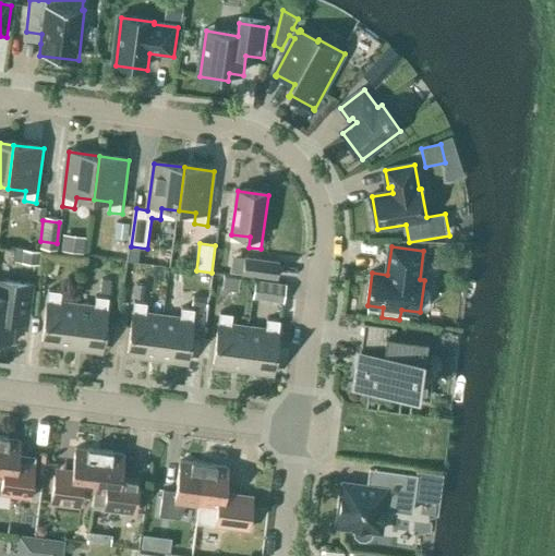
[(281,263),(246,258),(244,275),(279,279),(281,263)]
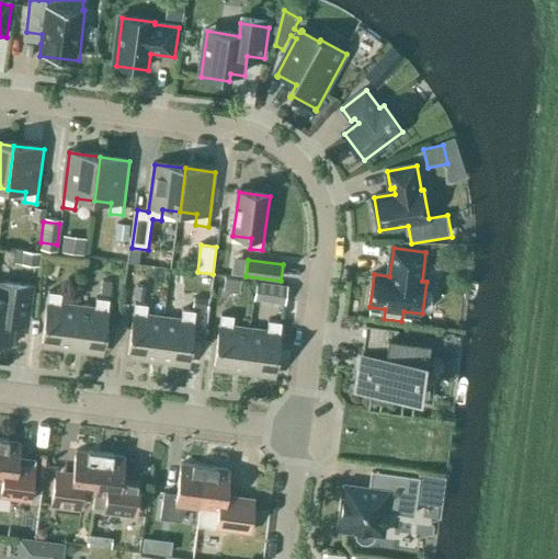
[(0,344),(14,346),(15,335),(14,335),(18,311),(31,314),(34,287),(0,282),(0,344)]
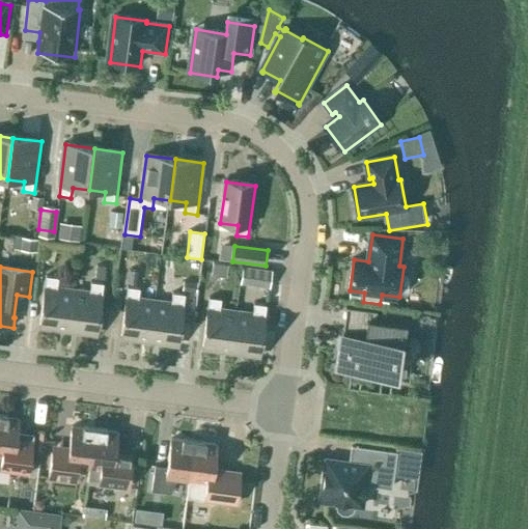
[(245,268),(243,284),(271,288),(274,272),(245,268)]
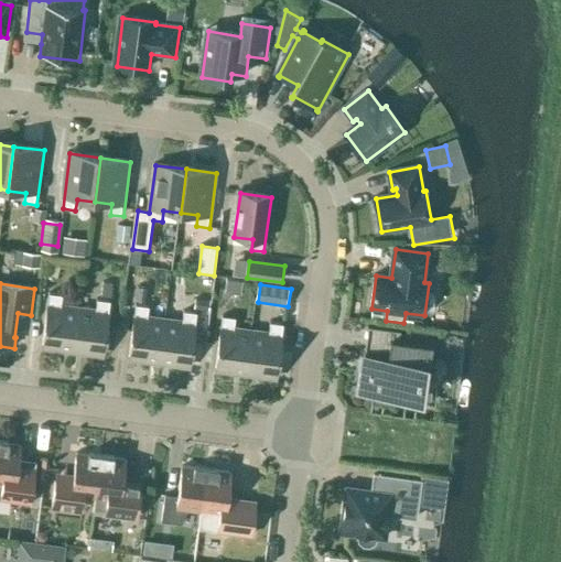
[(74,354),(79,310),(63,307),(64,296),(51,295),(44,349),(74,354)]
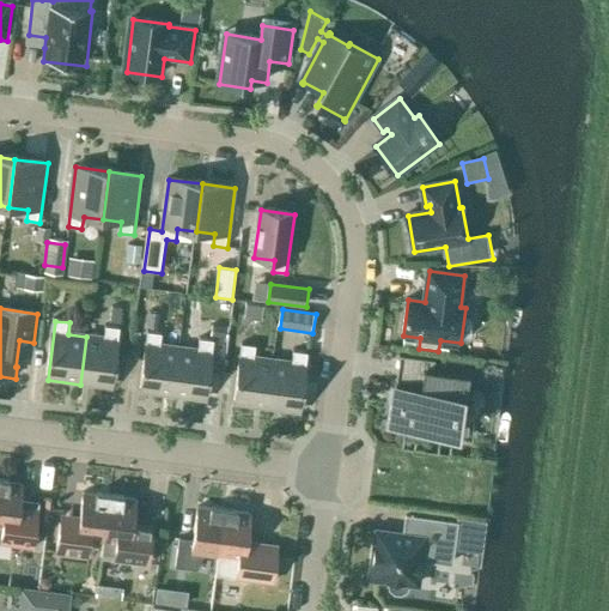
[(86,337),(80,385),(114,388),(121,330),(108,327),(105,339),(86,337)]
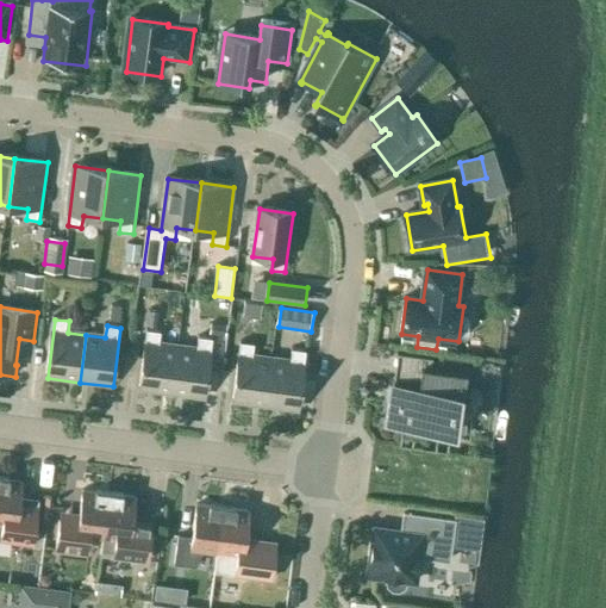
[(174,395),(180,347),(161,345),(162,333),(149,332),(141,390),(174,395)]
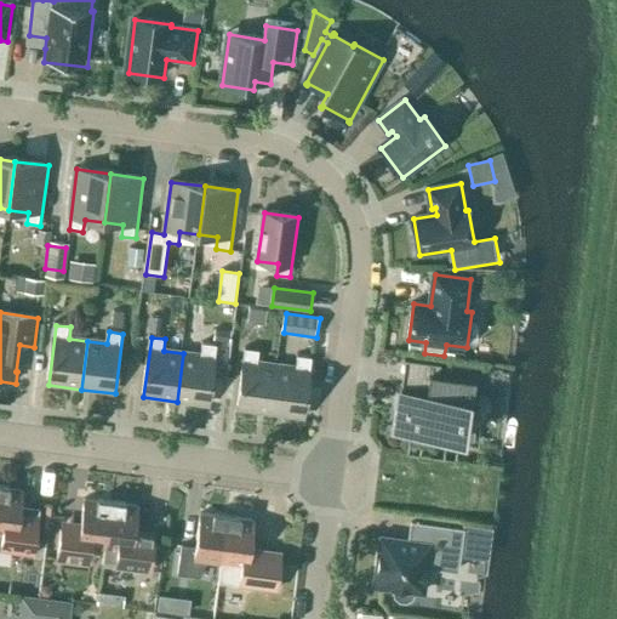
[(183,353),(177,402),(210,407),(218,346),(204,345),(203,356),(183,353)]
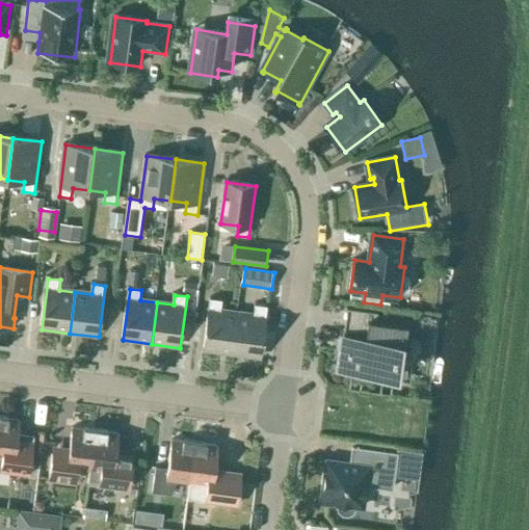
[(233,354),(238,313),(222,311),(223,301),(211,299),(205,351),(233,354)]
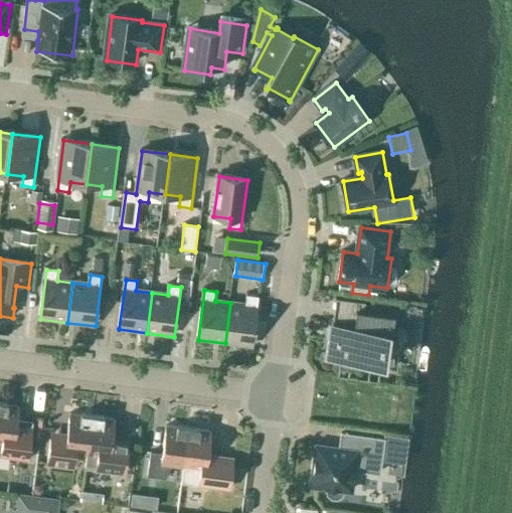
[(230,303),(225,343),(253,347),(260,297),(248,296),(246,305),(230,303)]
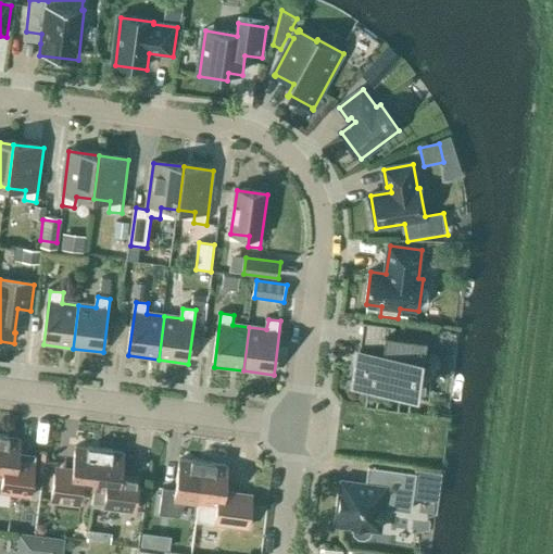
[(362,320),(360,339),(376,340),(377,322),(362,320)]
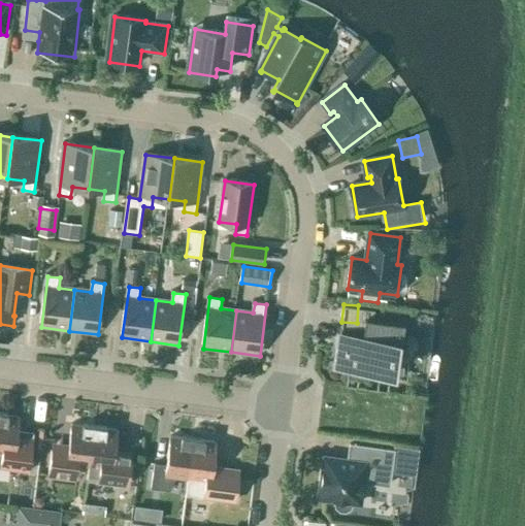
[(346,334),(340,367),(392,374),(399,323),(366,319),(364,336),(346,334)]
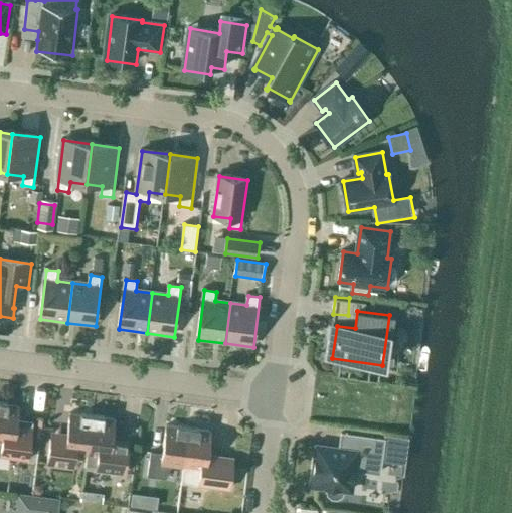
[(0,403),(0,458),(29,462),(34,426),(18,424),(20,408),(9,406),(9,405),(0,403)]
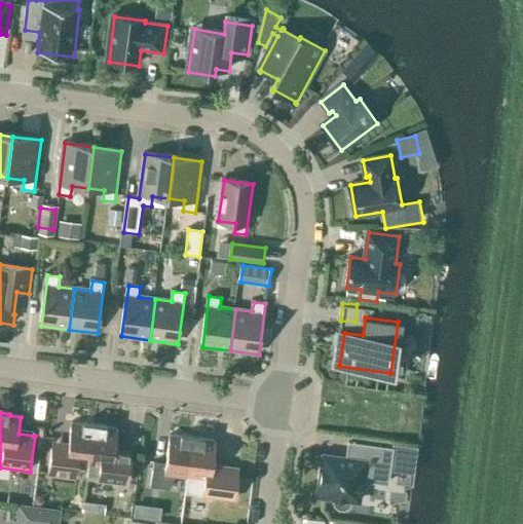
[(78,464),(90,465),(96,425),(84,424),(84,425),(73,424),(69,452),(52,450),(49,475),(76,478),(78,464)]
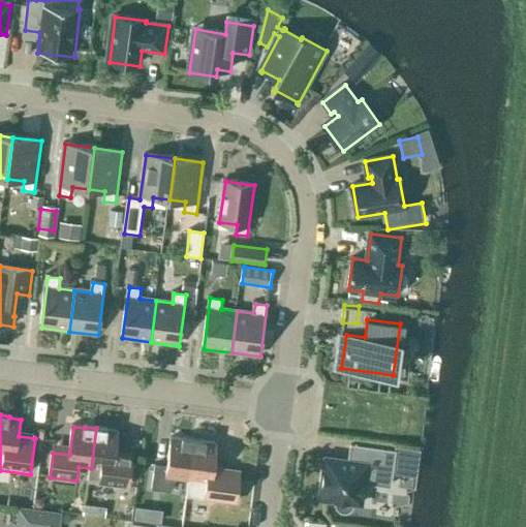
[(96,428),(91,468),(89,483),(112,486),(128,488),(131,463),(115,461),(119,432),(107,431),(107,430),(96,428)]
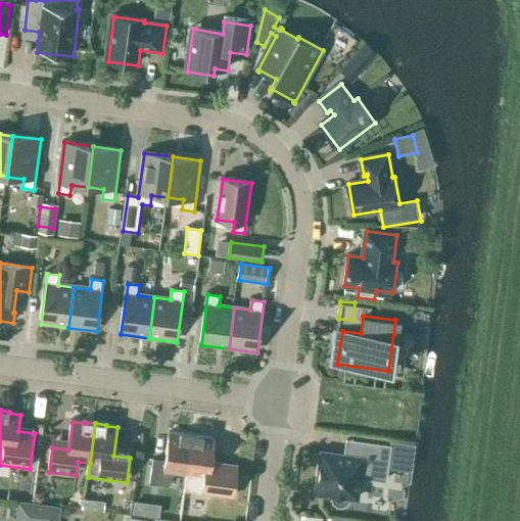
[(187,475),(193,435),(182,434),(181,435),(170,434),(167,462),(154,461),(151,485),(170,487),(176,474),(187,475)]
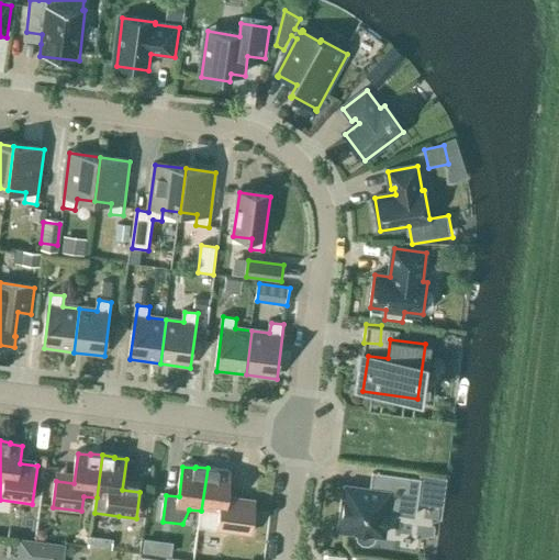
[(220,470),(208,468),(200,528),(252,535),(256,501),(228,497),(232,472),(220,471),(220,470)]
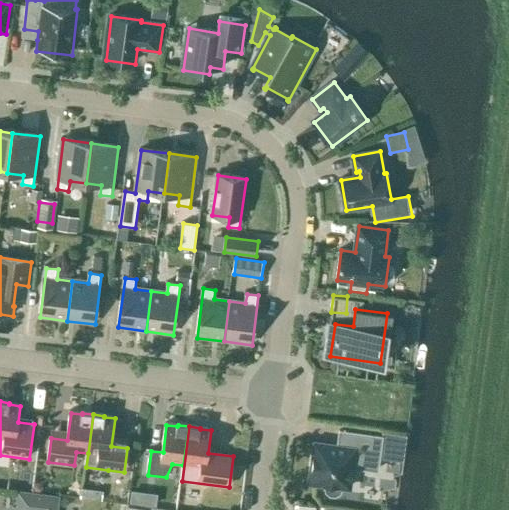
[(343,490),(343,488),(350,489),(353,468),(378,471),(383,438),(341,432),(339,447),(316,444),(311,484),(326,486),(326,487),(327,493),(331,496),(336,497),(341,495),(343,490)]
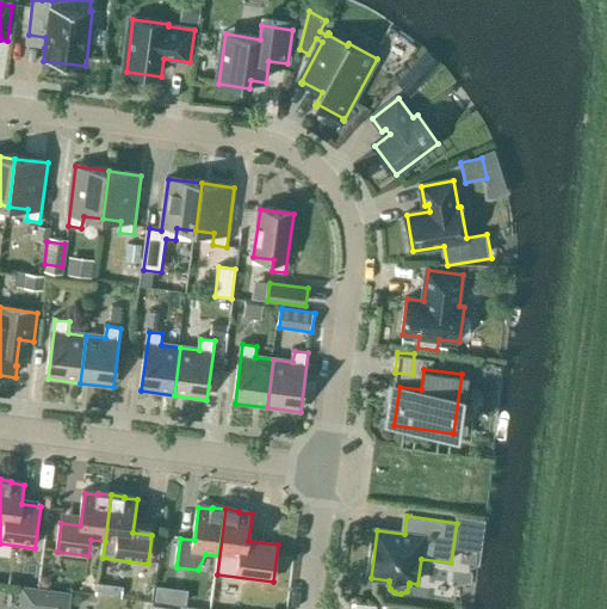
[(69,608),(72,595),(25,589),(22,608),(69,608)]
